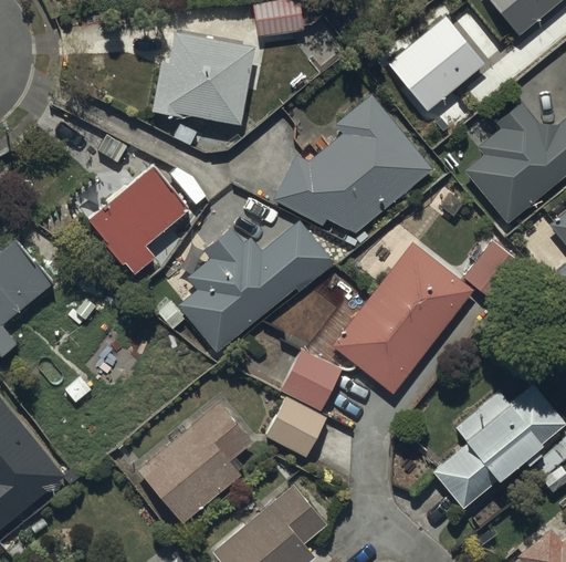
[(252,2),(257,35),(301,30),(296,0),(270,0),(252,2)]
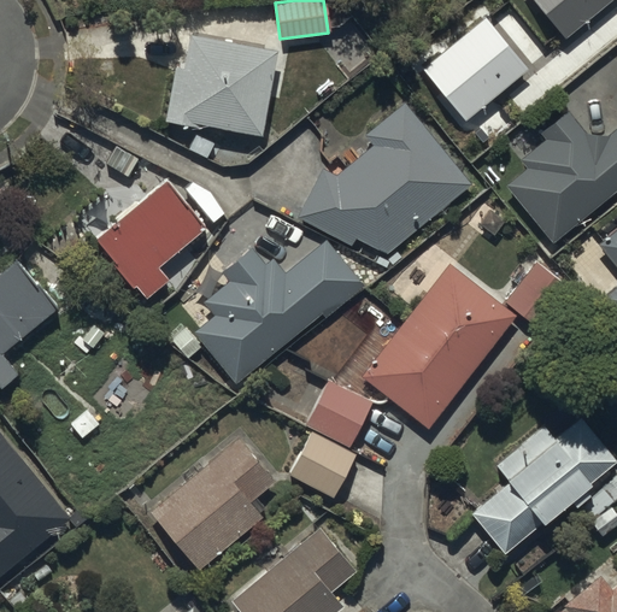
[(184,30),(166,124),(204,131),(205,128),(263,139),(280,53),(191,36),(192,31),(184,30)]
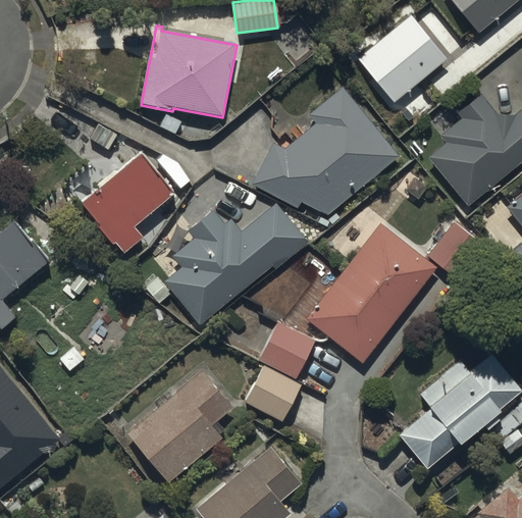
[(343,87),(309,114),(317,123),(286,148),(274,141),(252,184),(298,208),(302,202),(327,216),(400,157),(343,87)]
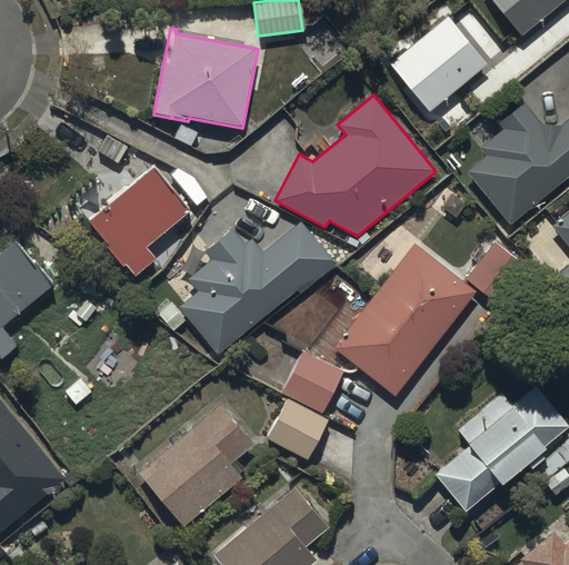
[(485,154),(465,171),(510,225),(568,174),(568,117),(559,125),(539,125),(521,103),(498,124),(502,129),(479,148),(485,154)]
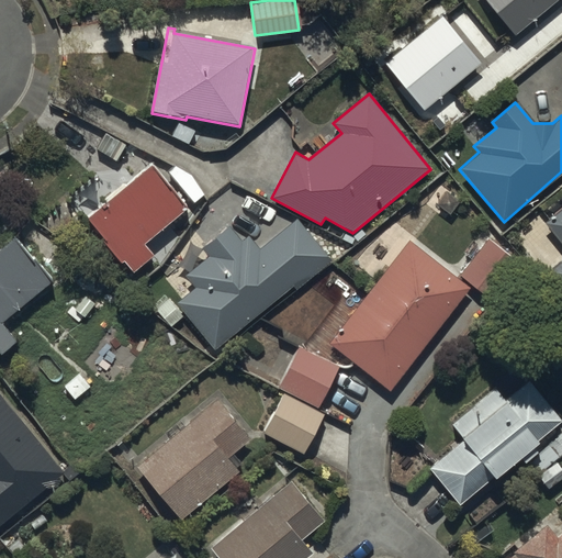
[(154,157),(88,210),(107,233),(104,234),(122,255),(126,252),(134,261),(154,247),(144,235),(188,200),(154,157)]
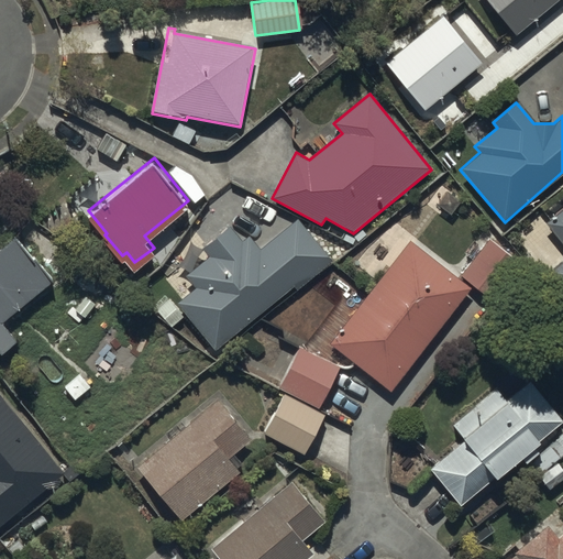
[(562,198),(545,212),(551,219),(545,222),(562,244),(562,261),(548,273),(562,292),(562,198)]
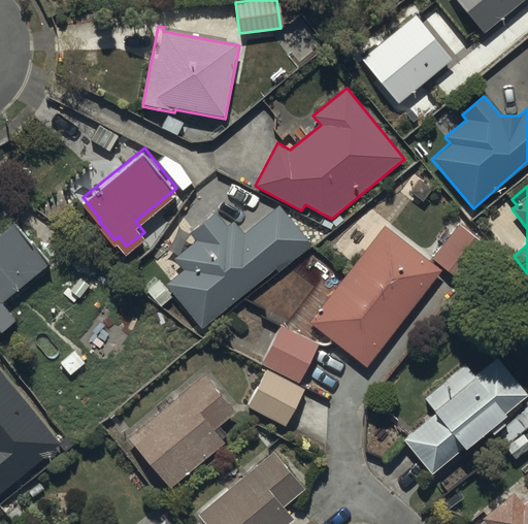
[(201,327),(275,268),(278,272),(312,246),(279,204),(244,232),(234,220),(228,225),(218,211),(191,232),(197,240),(174,258),(184,270),(166,284),(201,327)]
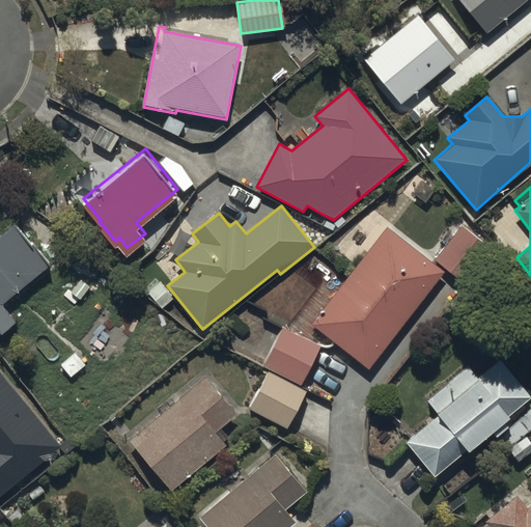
[(32,240),(16,218),(0,230),(0,326),(1,327),(16,315),(1,298),(50,258),(34,239),(32,240)]
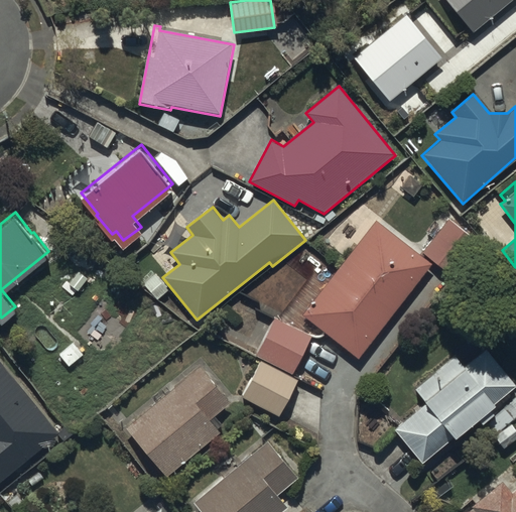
[(431,262),(420,254),(376,219),(375,221),(301,315),(357,358),(431,262)]
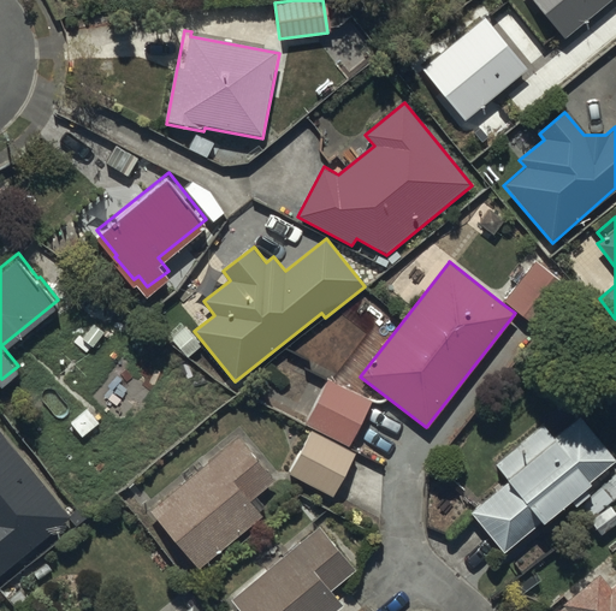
[(521,280),(505,301),(540,328),(572,288),(537,261),(521,280)]
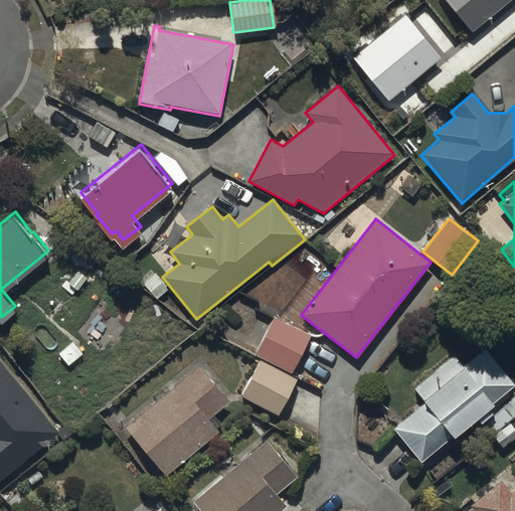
[(309,336),(272,318),(254,353),(292,371),(309,336)]
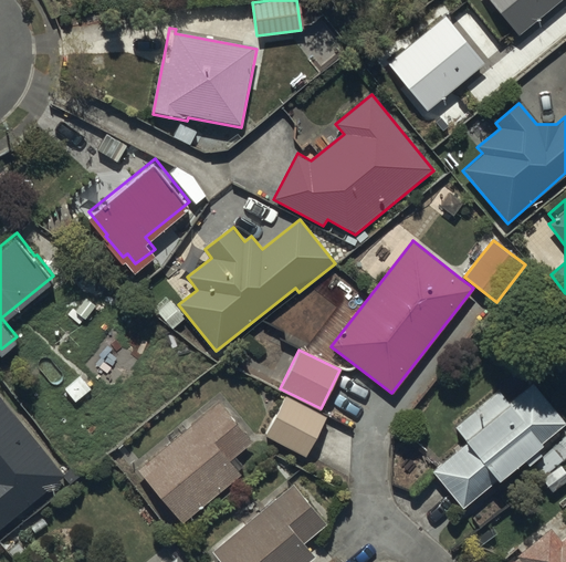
[(465,441),(430,470),(462,510),(493,485),(495,488),(523,465),(527,470),(531,467),(540,459),(537,456),(543,451),(537,445),(565,423),(532,384),(506,405),(496,392),(453,427),(465,441)]
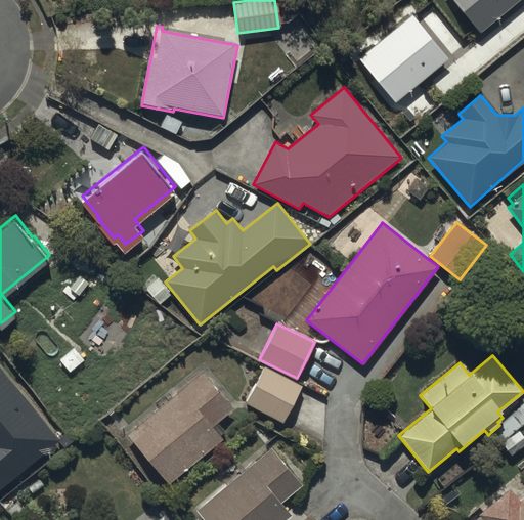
[(265,365),(245,403),(280,423),(301,385),(265,365)]
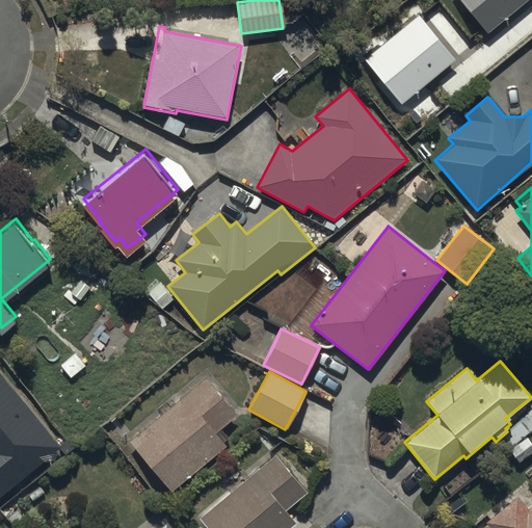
[(61,447),(0,372),(0,508),(36,478),(31,472),(61,447)]
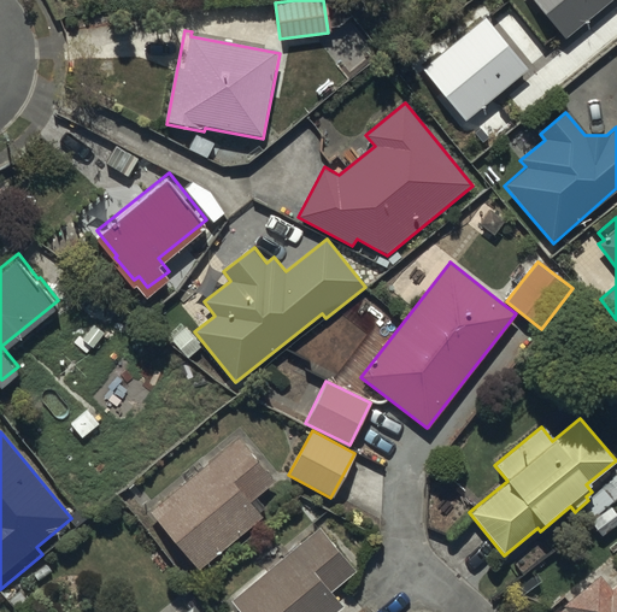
[(238,440),(151,512),(199,570),(262,517),(250,502),(274,482),(238,440)]
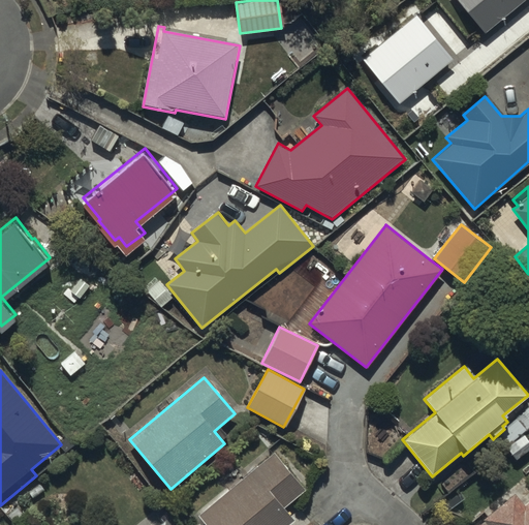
[(517,420),(504,429),(496,436),(516,460),(528,449),(528,440),(523,433),(528,427),(528,407),(516,418),(517,420)]
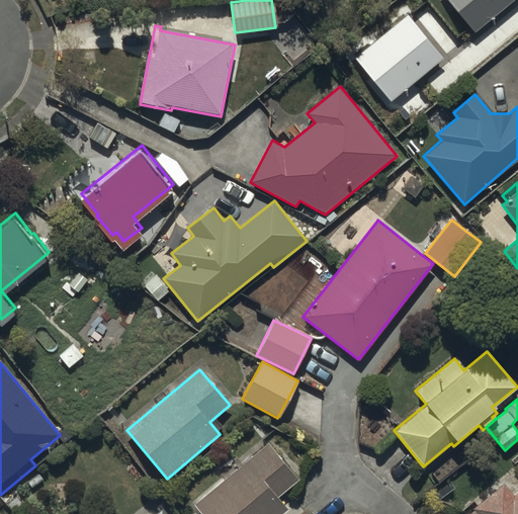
[(282,513),(288,509),(278,496),(298,479),(269,444),(195,506),(201,513),(282,513)]
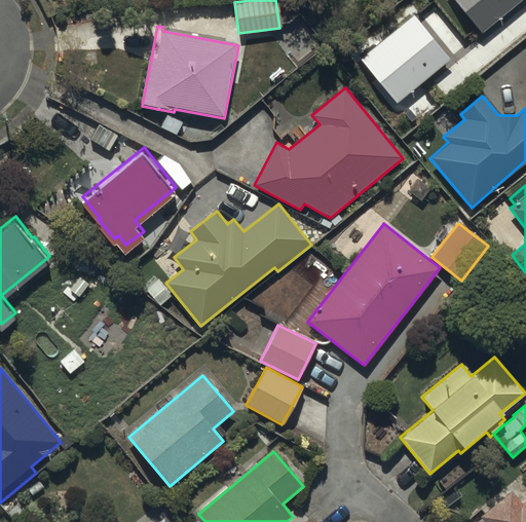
[(479,516),(483,521),(525,521),(525,500),(522,505),(511,490),(479,516)]
